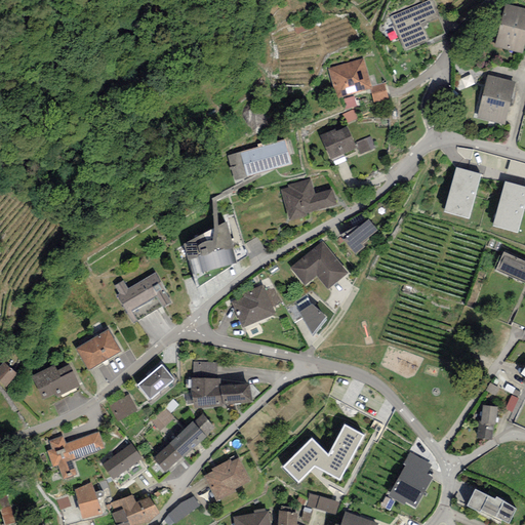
[(433,0),(430,0),(390,16),(404,51),(445,35),(439,19),(442,18),(433,0)]
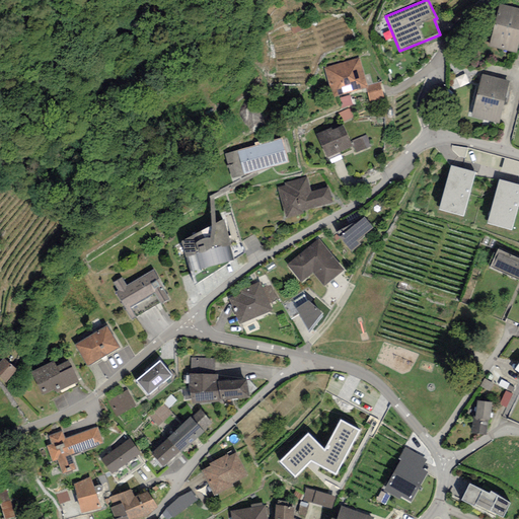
[(518,44),(518,8),(500,4),(489,48),(517,54),(518,44)]
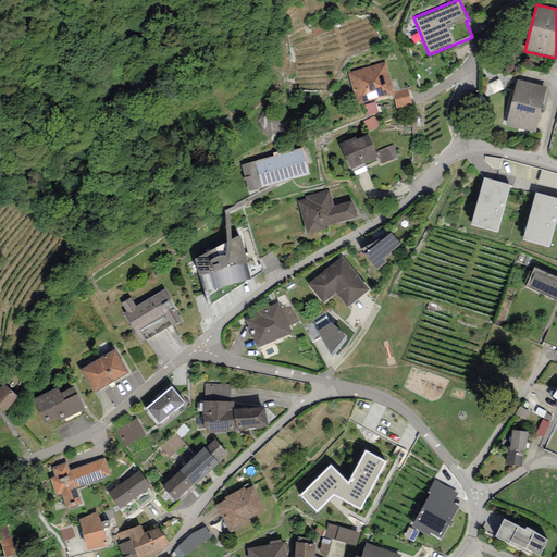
[(385,62),(348,73),(357,106),(395,94),(385,62)]
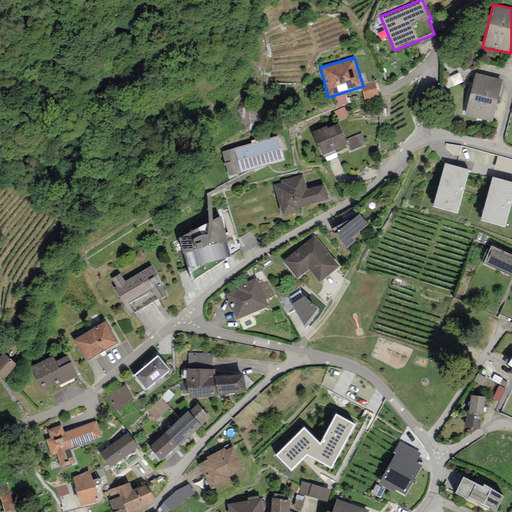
[(502,80),(475,73),(465,115),(491,122),(502,80)]
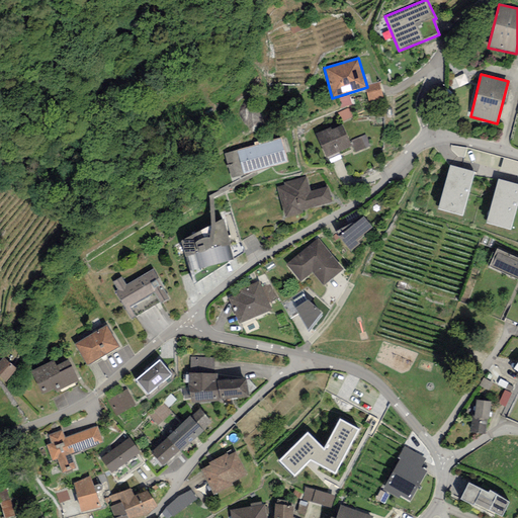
[(366,89),(370,103),(384,99),(380,85),(366,89)]
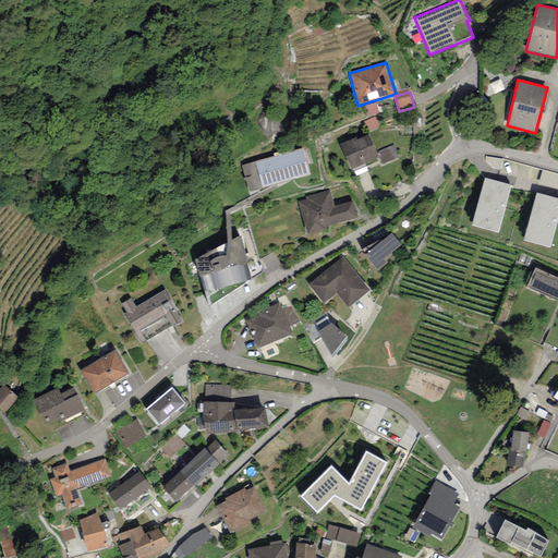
[(377,104),(366,109),(371,119),(381,114),(377,104)]
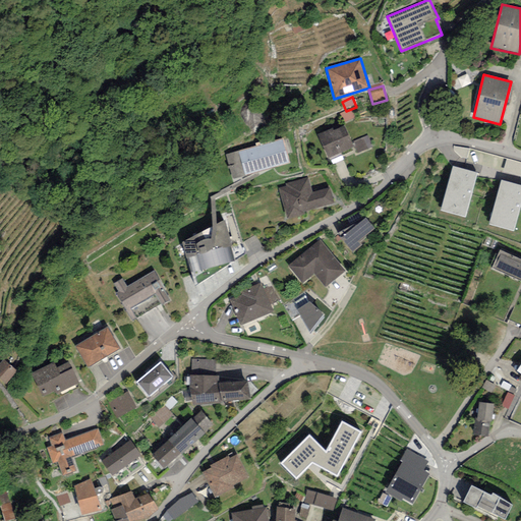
[(352,112),(342,115),(346,124),(355,121),(352,112)]
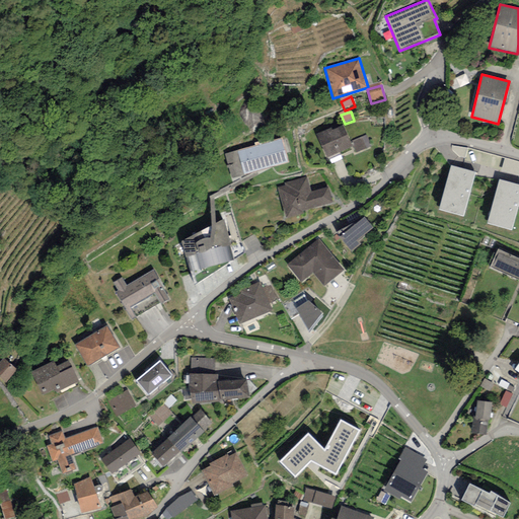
[(352,147),(343,126),(332,130),(331,128),(316,134),(317,137),(326,158),(352,147)]
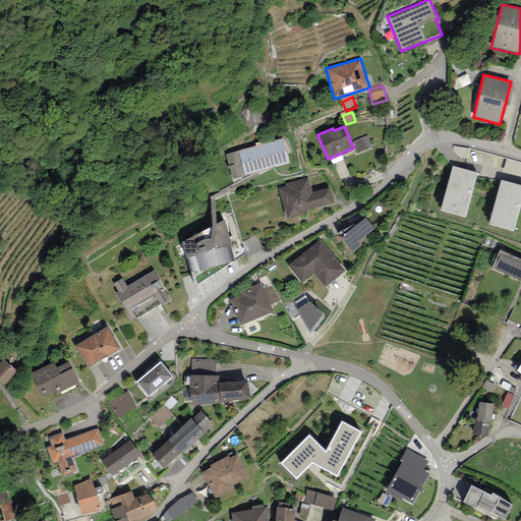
[(368,135),(353,141),(358,153),(372,147),(368,135)]
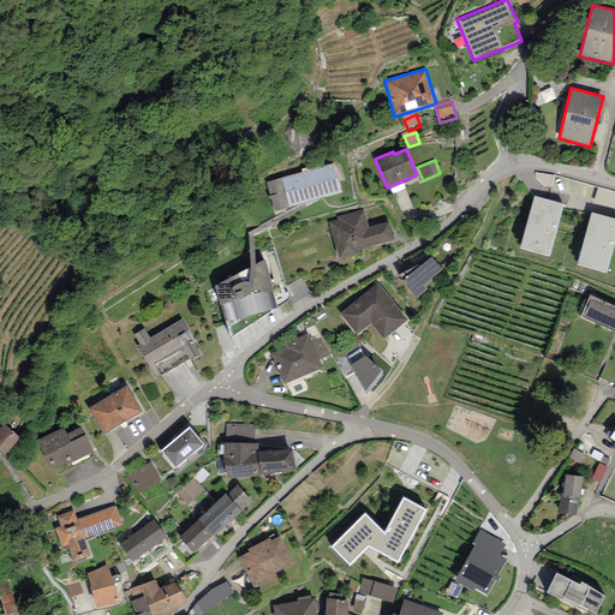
[(334,163),(266,183),(274,213),(342,193),(334,163)]
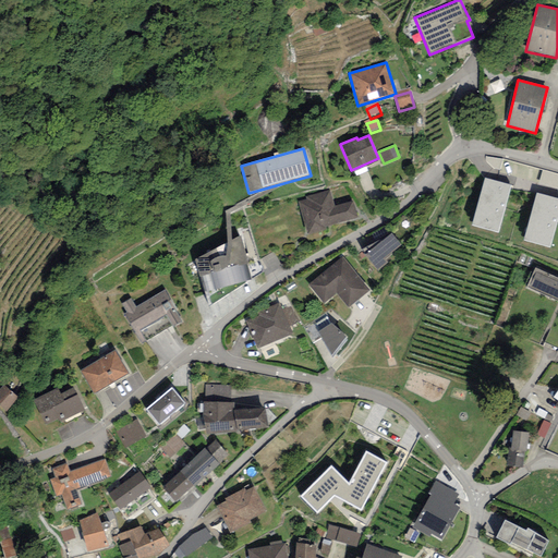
[(511,186),(485,178),(471,226),(498,233),(511,186)]
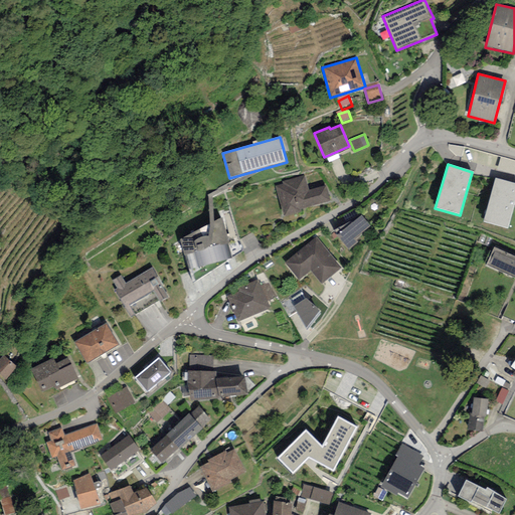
[(305,176),(283,181),(283,185),(275,187),(283,217),(301,212),(301,210),(332,202),(327,185),(309,190),(305,176)]
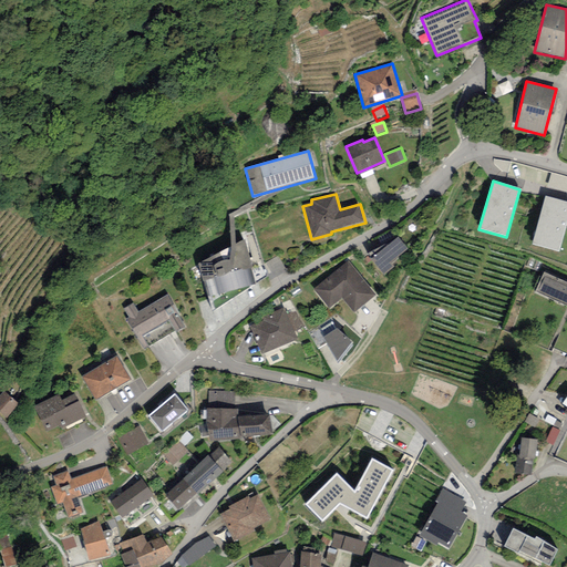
[(566,222),(566,202),(546,196),(533,244),(559,251),(566,222)]
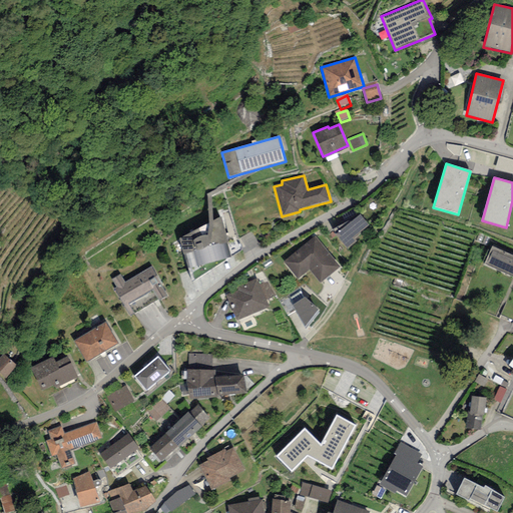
[(356,241),(353,237),(369,225),(360,214),(351,222),(337,233),(336,234),(344,245),(347,249),(356,241)]
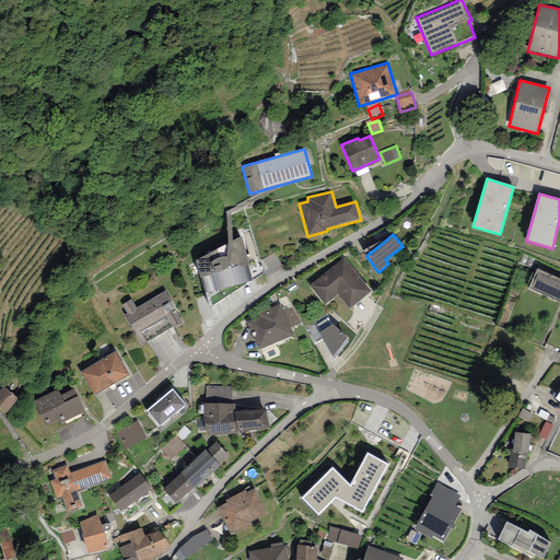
[(242,236),(196,260),(199,278),(201,278),(205,293),(252,282),(242,236)]
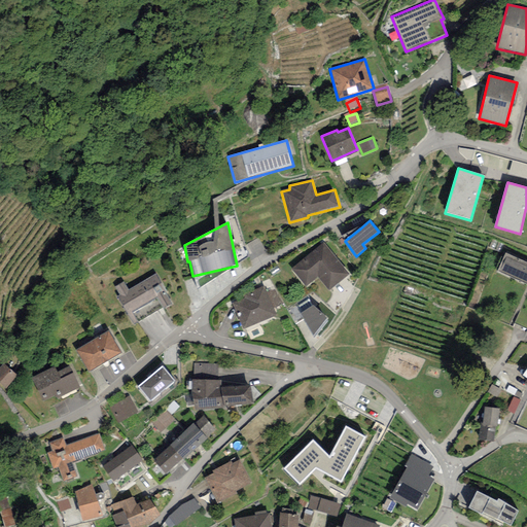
[(342,236),(346,240),(360,229),(359,226),(342,236)]
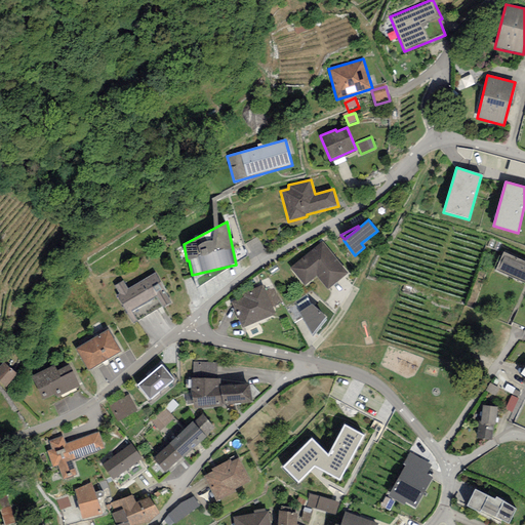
[(348,273),(322,242),(289,268),(305,286),(318,276),(328,289),(348,273)]
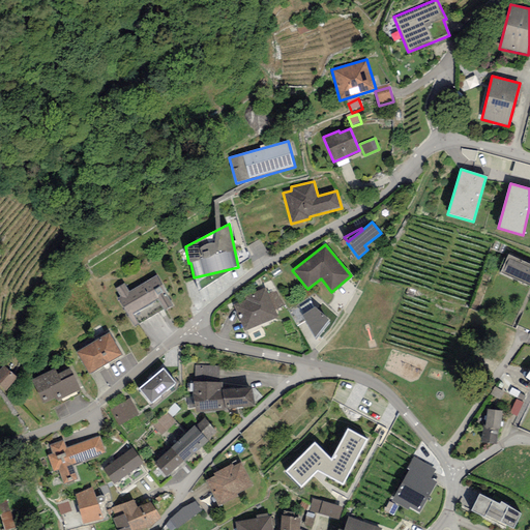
[(529,264),(508,255),(500,273),(529,286),(529,264)]
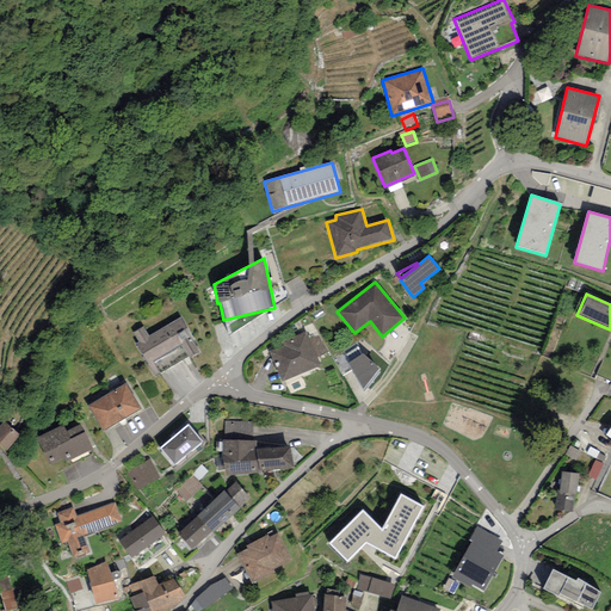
[(133,333),(139,343),(135,345),(148,366),(155,378),(198,352),(191,340),(193,339),(180,318),(149,337),(143,327),(133,333)]
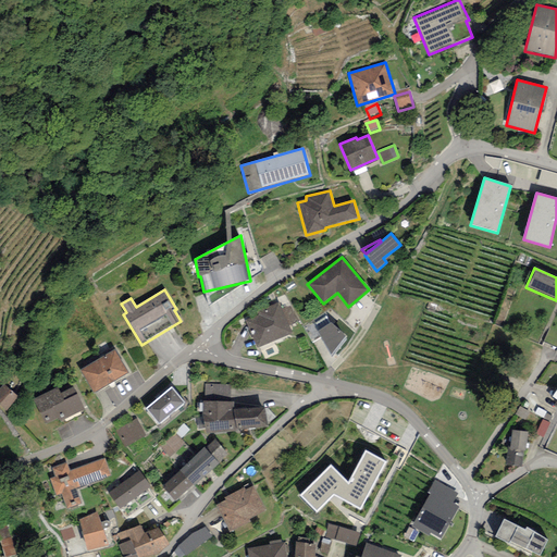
[(280,302),(244,318),(258,348),(292,333),(289,326),(299,321),(292,306),(282,310),(280,302)]
